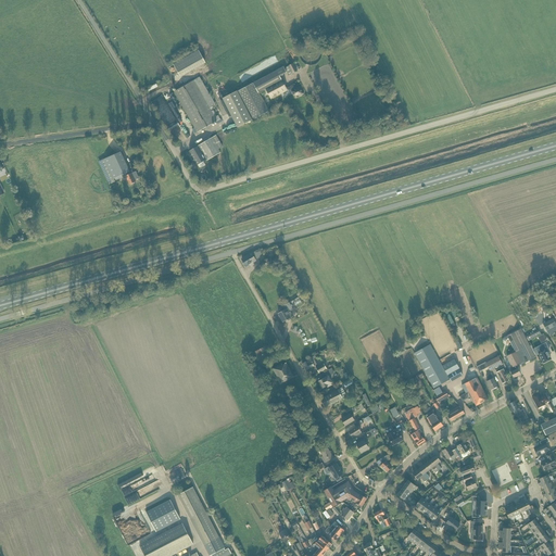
[(310,49),(302,50),(303,59),(316,57),(315,51),(311,52),(310,49)]
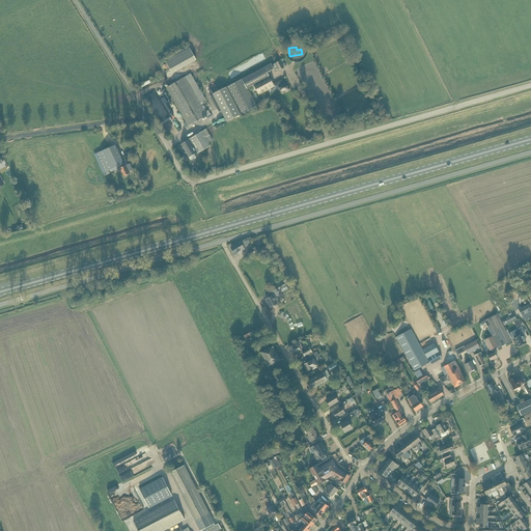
[(196,60),(195,57),(190,48),(166,62),(171,71),(172,74),(196,60)]
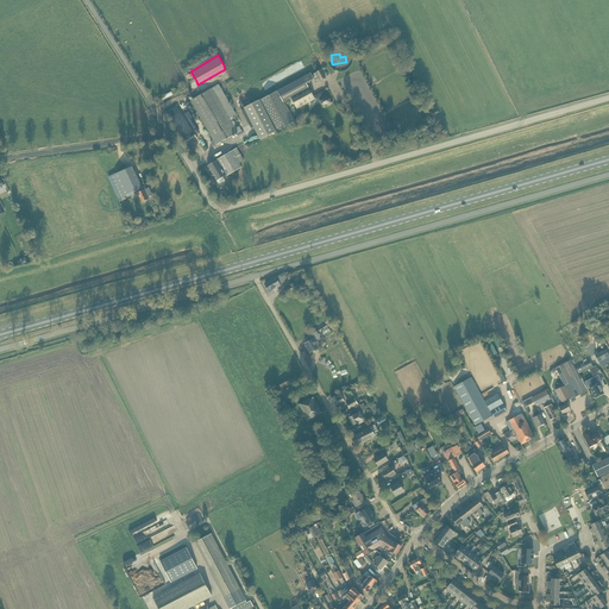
[(316,83),(325,79),(321,70),(313,75),(316,83)]
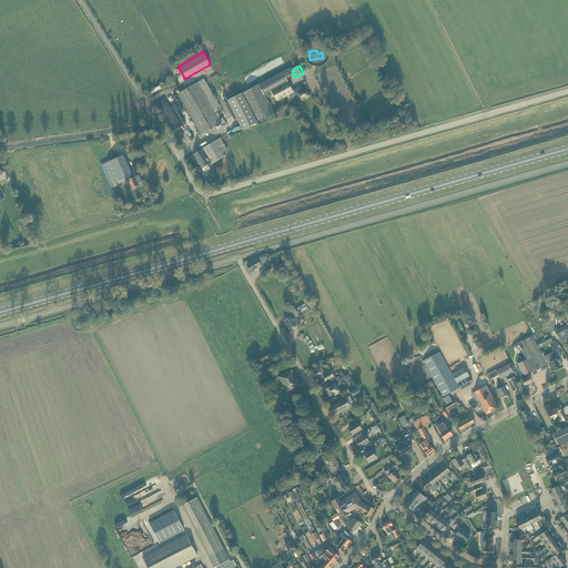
[(293,92),(288,82),(286,78),(293,74),(290,69),(259,85),(244,93),(260,123),(274,115),(264,95),(272,91),(276,101),(293,92)]
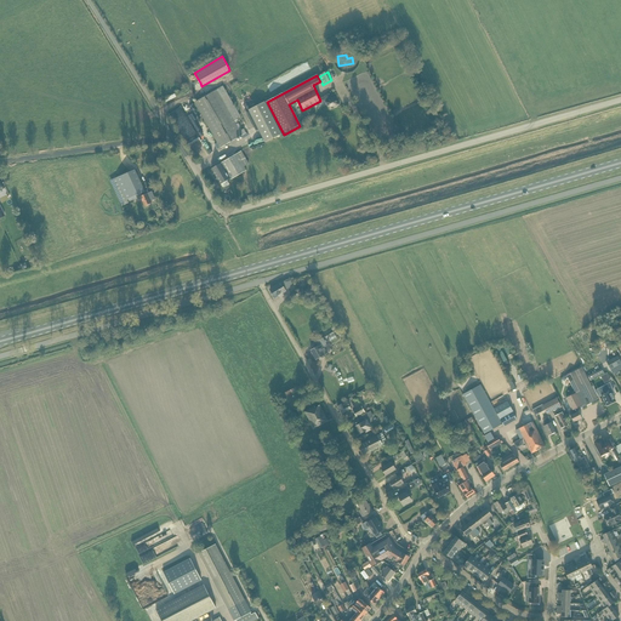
[(194,103),(221,148),(243,136),(246,134),(244,130),(241,131),(237,120),(238,119),(241,118),(223,86),(194,103)]
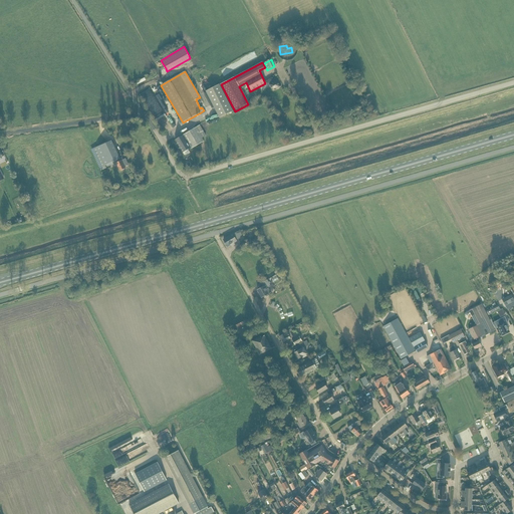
[(205,76),(199,80),(204,87),(210,84),(205,76)]
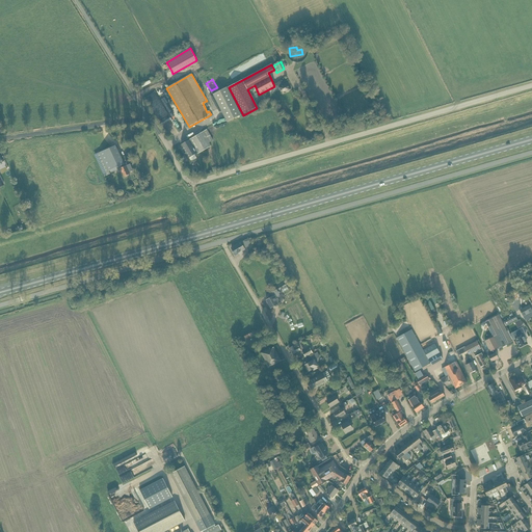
[(278,87),(283,95),(290,90),(287,84),(284,85),(282,81),(276,84),(278,87)]
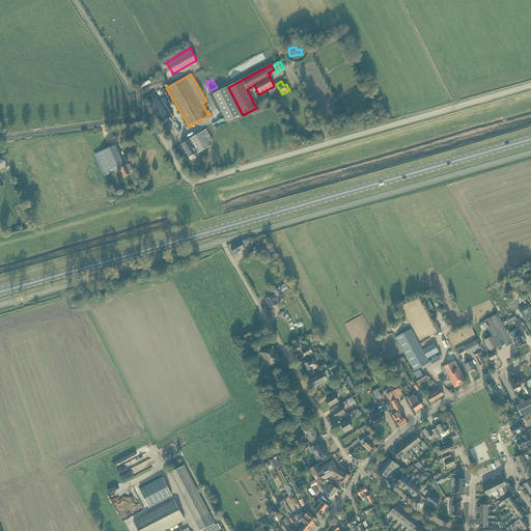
[(326,86),(309,91),(312,101),(314,100),(316,106),(320,104),(322,108),(319,109),(323,117),(331,115),(330,112),(333,111),(326,86)]
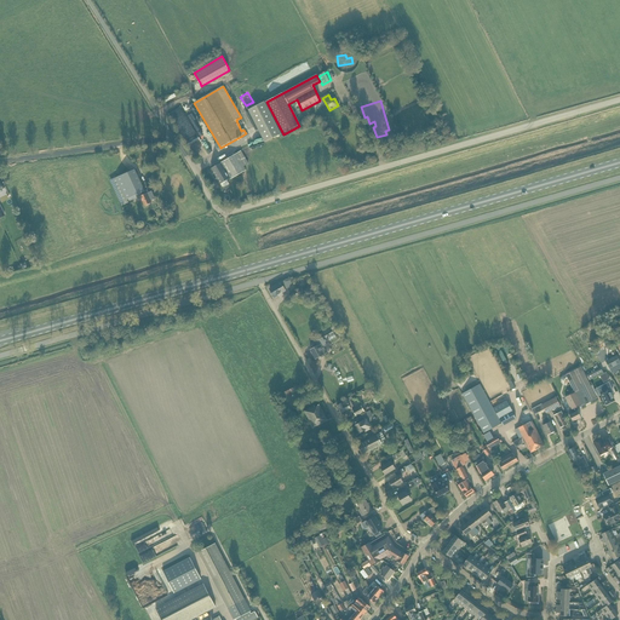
[(248,110),(259,132),(265,143),(281,135),(264,102),(248,110)]
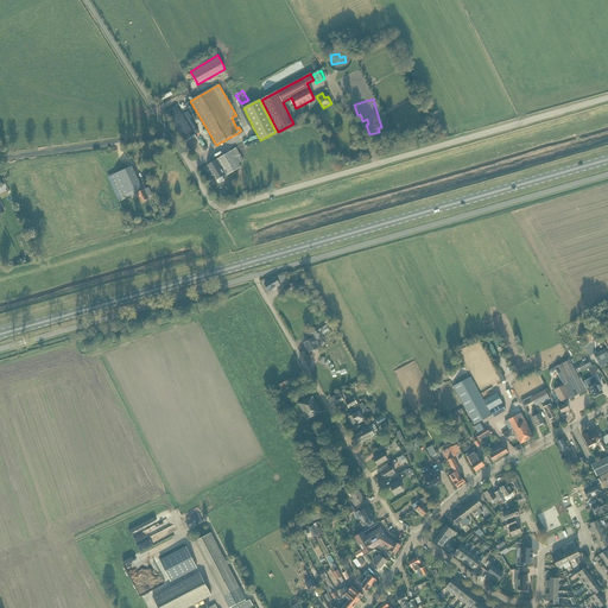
[(245,127),(249,125),(248,121),(247,122),(240,108),(238,109),(245,127)]
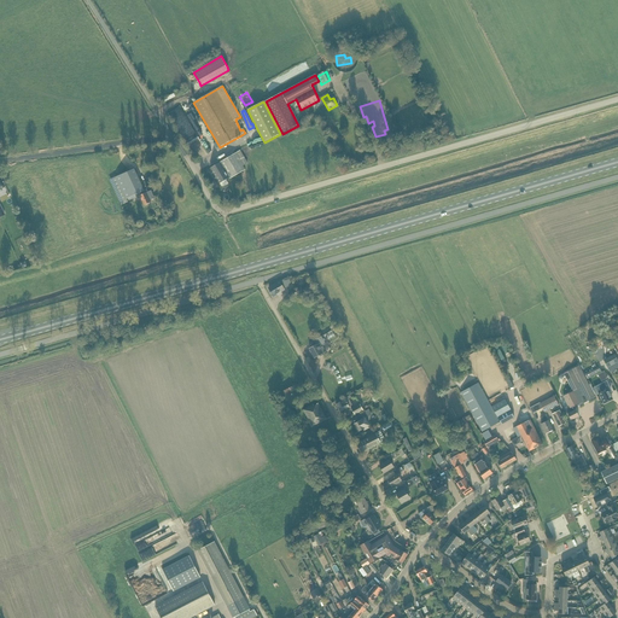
[(233,155),(210,168),(216,178),(214,179),(217,184),(219,182),(222,187),(228,184),(226,180),(229,178),(229,179),(245,170),(243,167),(248,164),(240,151),(235,153),(233,155)]
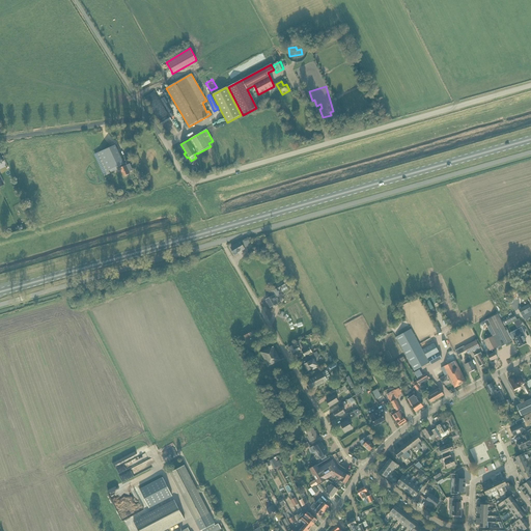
[(124,166),(122,160),(115,145),(96,154),(105,172),(116,167),(118,171),(121,170),(124,176),(130,174),(128,171),(132,169),(130,164),(126,166),(124,166)]
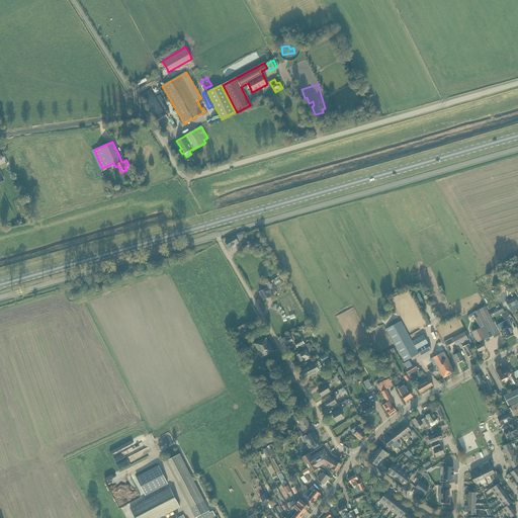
[(205,146),(200,148),(206,162),(211,160),(205,146)]
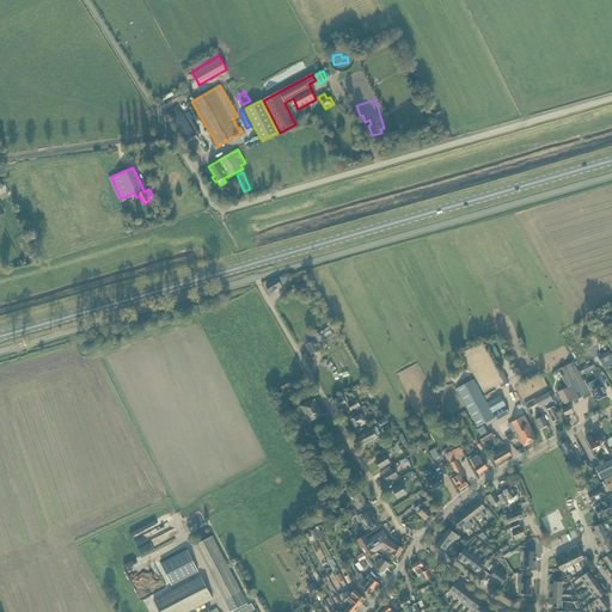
[(279,289),(281,287),(289,282),(286,275),(282,276),(267,286),(271,293),(274,292),(275,294),(279,292),(277,291),(279,291),(279,289)]
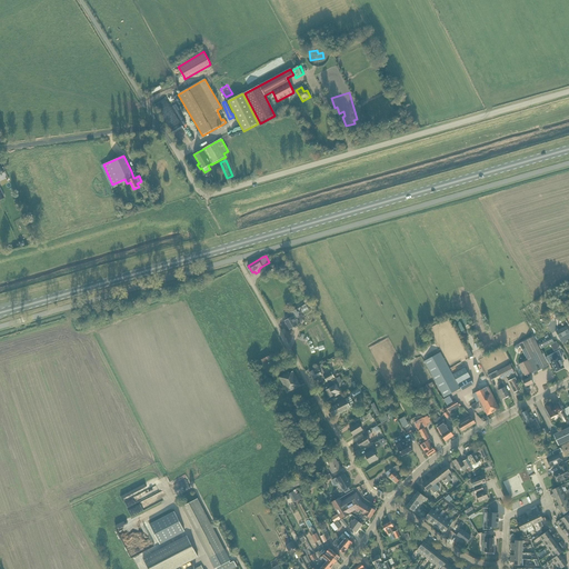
[(300,323),(297,319),(300,318),(296,310),(289,313),(291,318),(286,321),(290,329),(297,326),(300,323)]
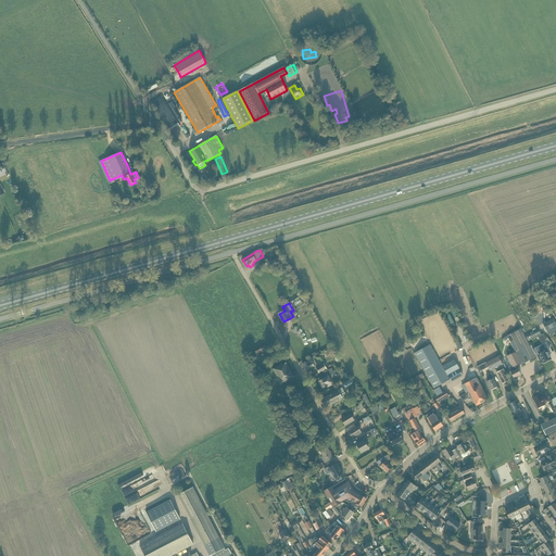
[(452,328),(455,327),(450,314),(452,313),(451,308),(444,311),(452,328)]
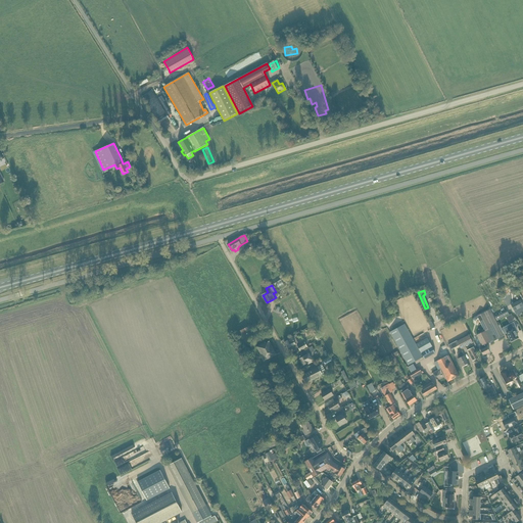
[(515,311),(517,315),(522,311),(522,307),(522,306),(522,305),(520,300),(511,304),(514,312),(515,311)]
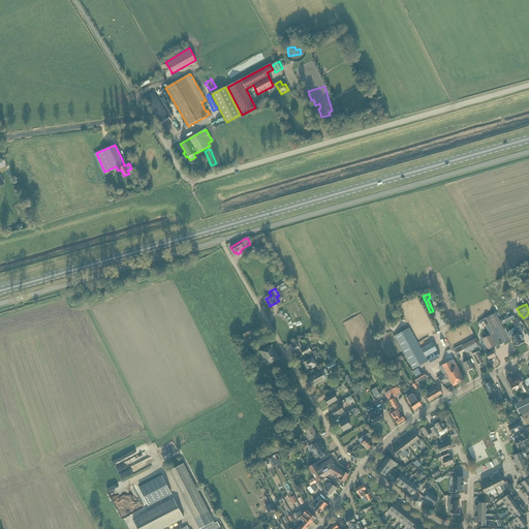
[(437,325),(441,323),(437,315),(436,315),(433,311),(432,312),(437,325)]
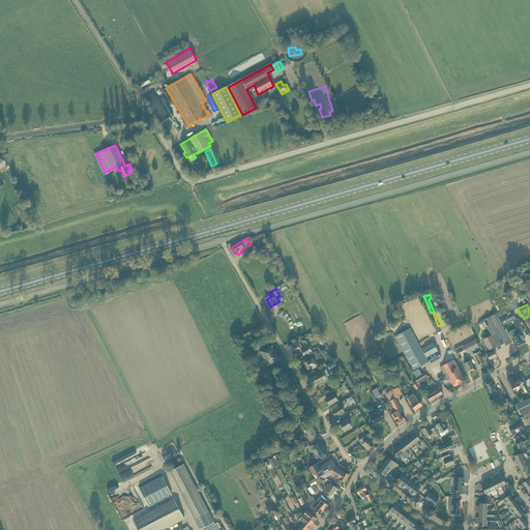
[(489,336),(494,348),(497,346),(509,340),(497,314),(483,320),(491,335),(489,336)]
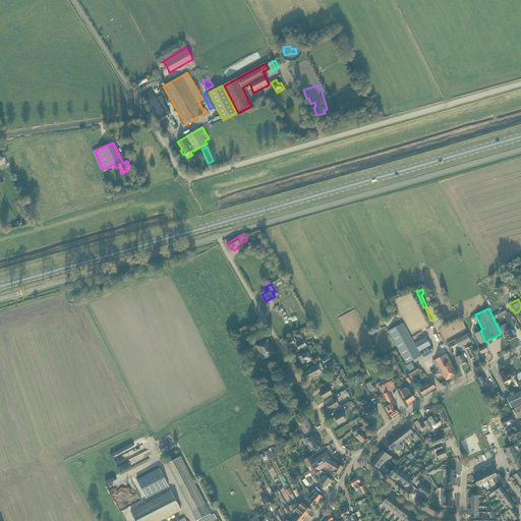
[(505,332),(509,340),(516,337),(512,328),(511,328),(511,327),(512,325),(510,321),(505,324),(507,328),(508,330),(505,332)]
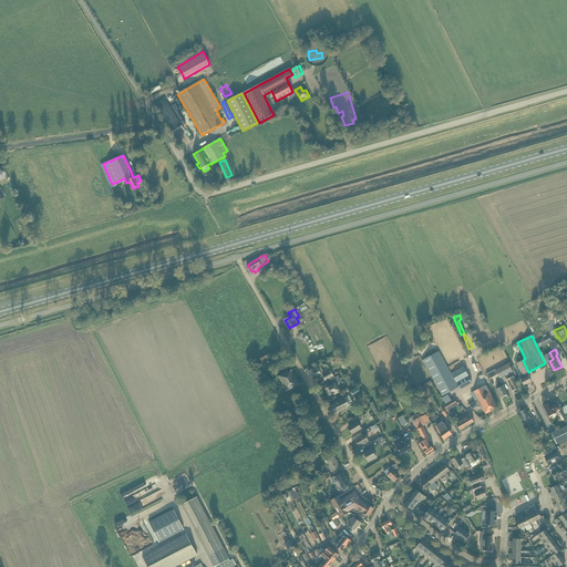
[(442,397),(459,388),(439,351),(422,360),(442,397)]
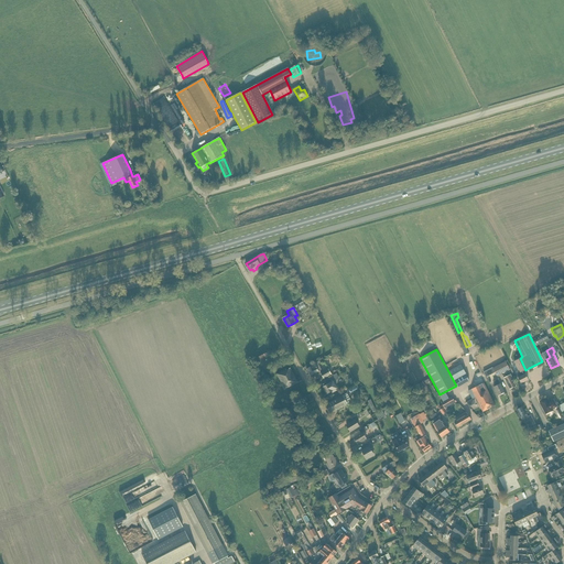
[(525,370),(520,358),(514,361),(519,370),(516,372),(517,375),(514,376),(516,379),(518,378),(521,383),(522,383),(523,384),(524,383),(524,382),(528,380),(525,373),(523,371),(525,370)]
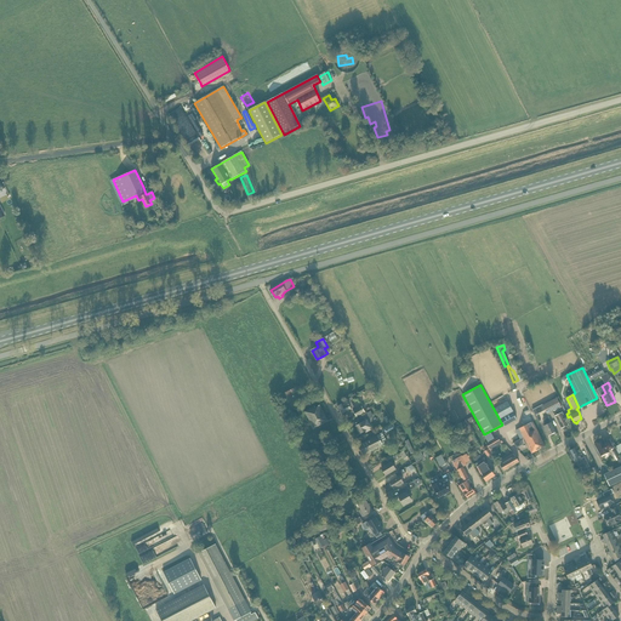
[(354,408),(351,402),(353,400),(352,397),(346,400),(347,402),(339,406),(342,414),(351,409),(354,408)]
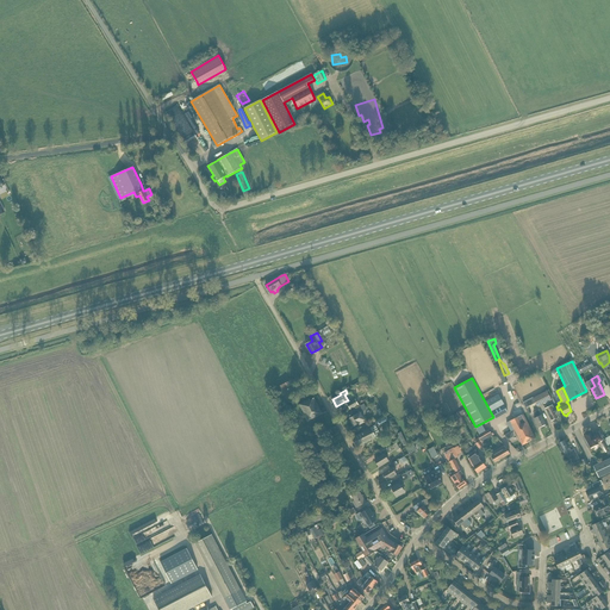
[(533,398),(535,403),(537,408),(551,400),(547,391),(533,398)]
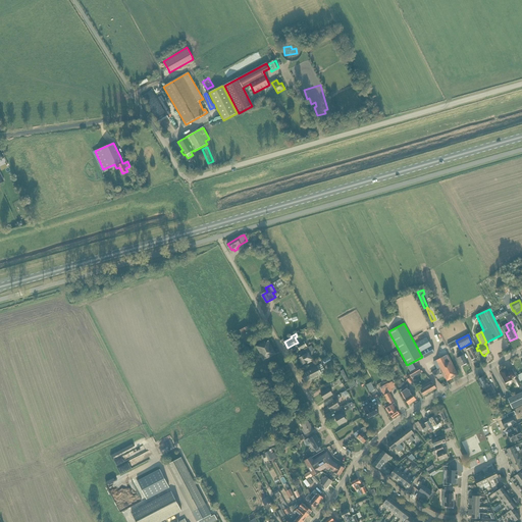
[(423,359),(434,353),(431,347),(426,337),(415,344),(423,359)]
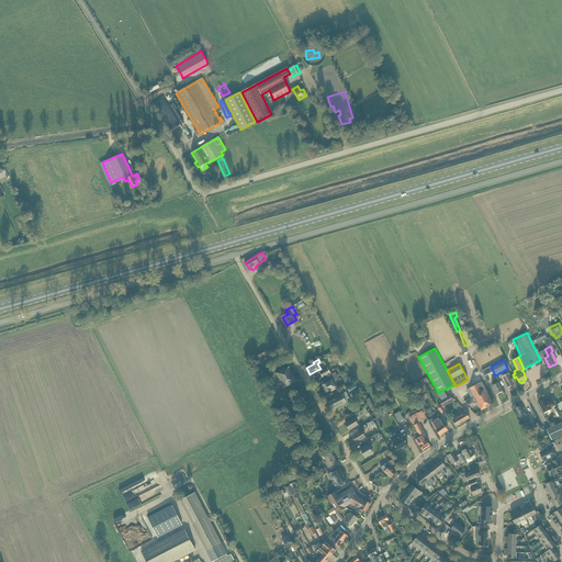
[(284,388),(296,381),(289,367),(285,369),(284,368),(276,372),(284,388)]
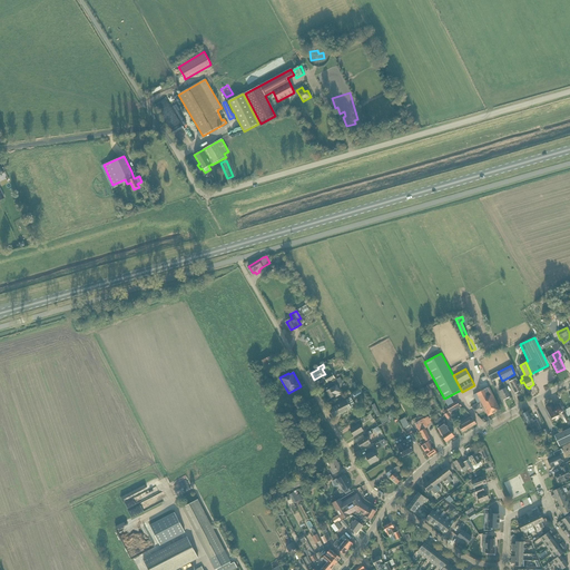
[(498,372),(489,376),(491,381),(500,376),(498,372)]
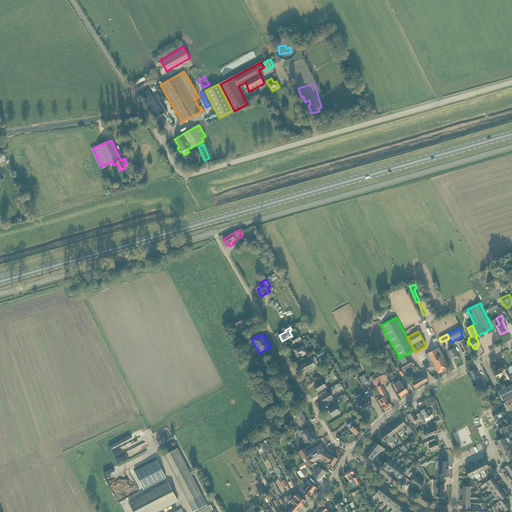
[(291,339),(294,344),(301,340),(298,335),(291,339)]
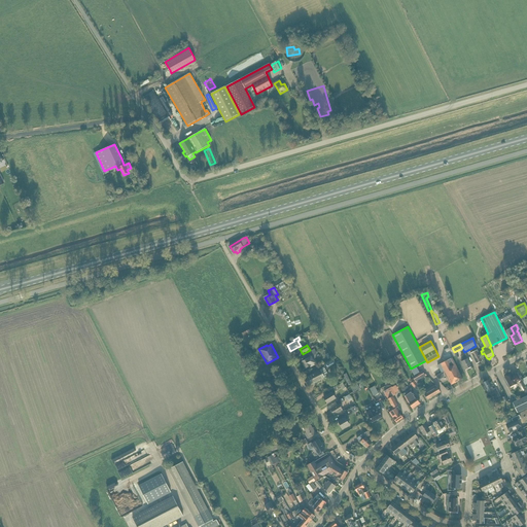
[(480,361),(482,360),(479,353),(478,353),(477,350),(471,353),(472,356),(477,363),(478,363),(478,364),(480,362),(481,362),(480,361)]
